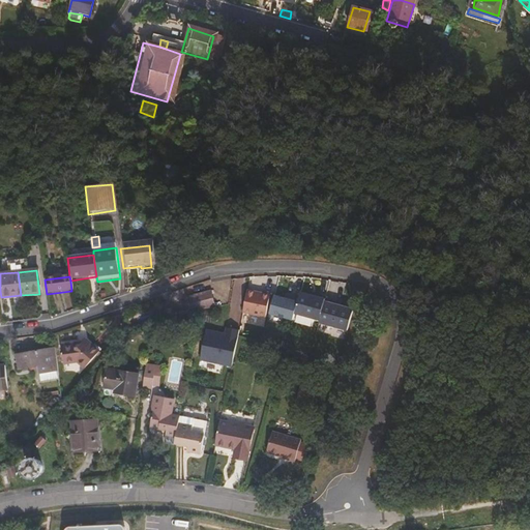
[(247,287),(244,314),(268,316),(270,290),(247,287)]
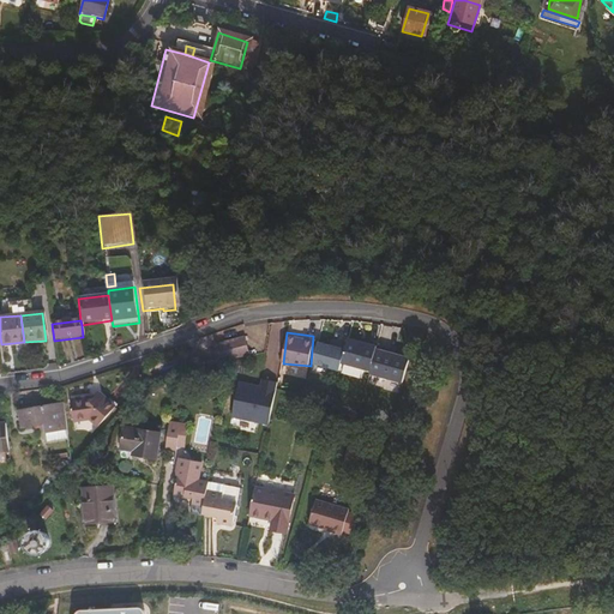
[(248,354),(244,338),(212,347),(217,362),(248,354)]
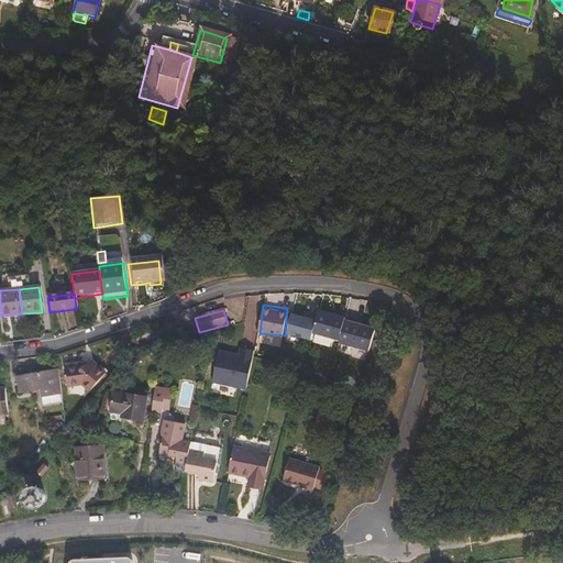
[(372,349),(377,323),(319,311),(318,318),(291,312),(287,334),(312,340),(313,335),(372,349)]
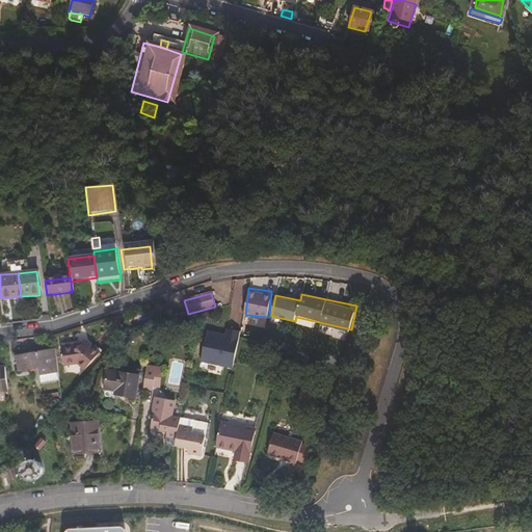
[(142,318),(145,328),(152,326),(160,323),(157,315),(151,317),(150,315),(142,318)]
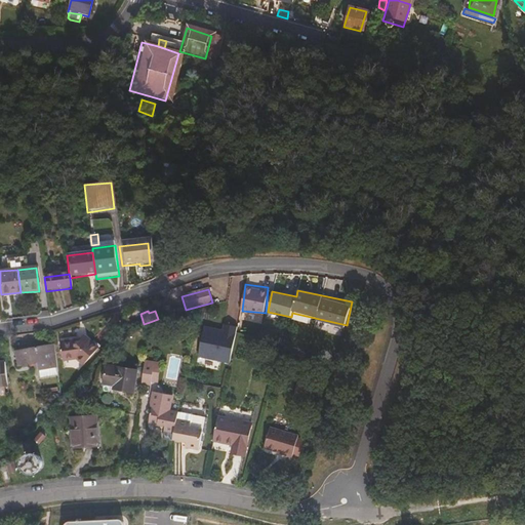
[(198,357),(231,363),(238,325),(225,322),(224,328),(204,324),(198,357)]
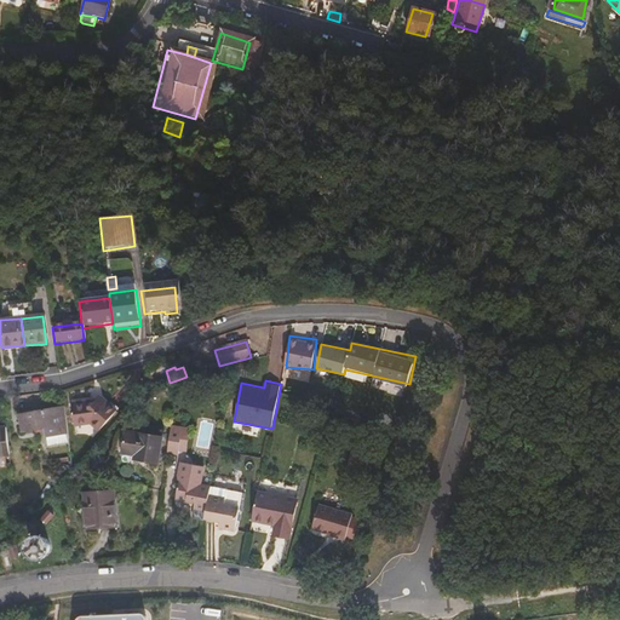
[(313,395),(308,389),(300,391),(299,397),(304,402),(311,401),(313,395)]
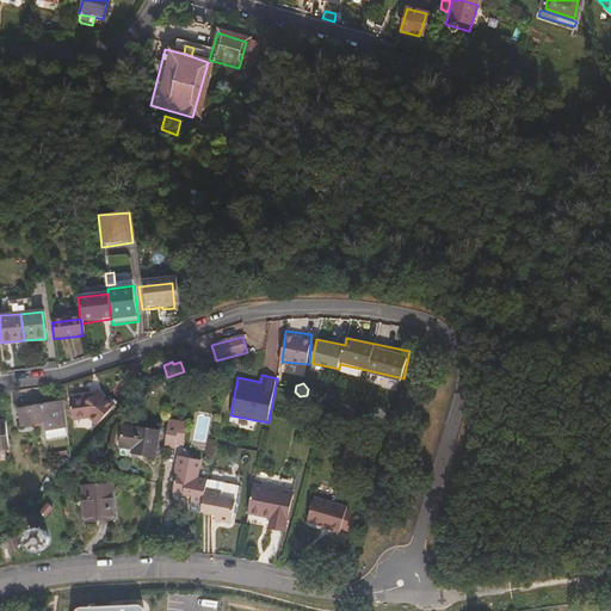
[(88,399),(67,402),(69,419),(86,418),(94,425),(110,407),(94,393),(88,399)]
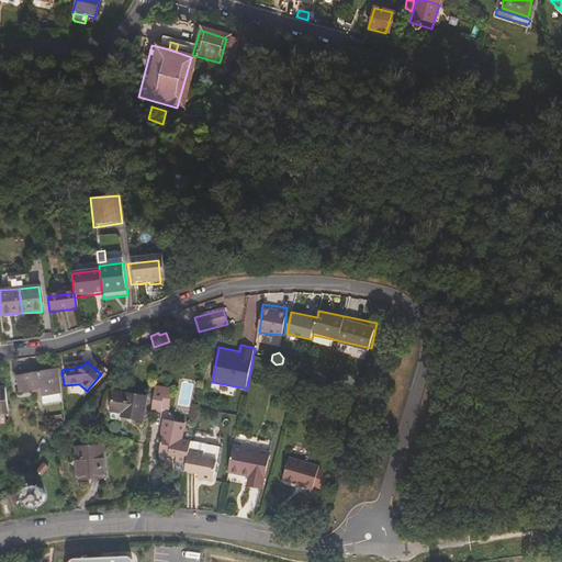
[(58,395),(55,370),(14,375),(17,392),(36,390),(37,398),(41,397),(58,395)]
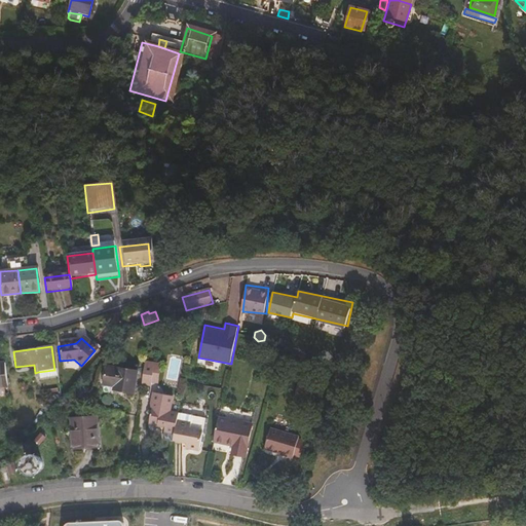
[(177,380),(182,359),(171,357),(165,378),(177,380)]
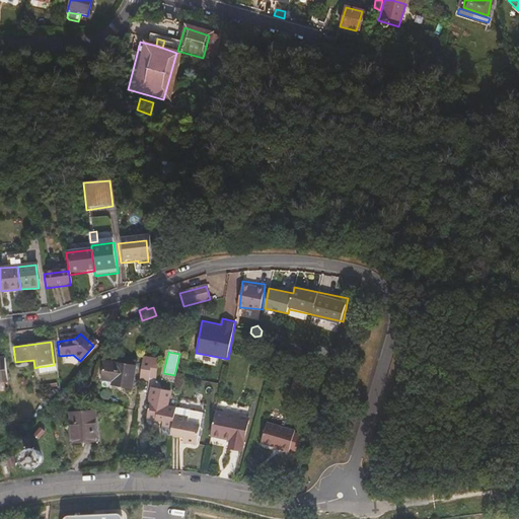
[(143,358),(140,380),(148,382),(148,379),(155,380),(159,360),(143,358)]
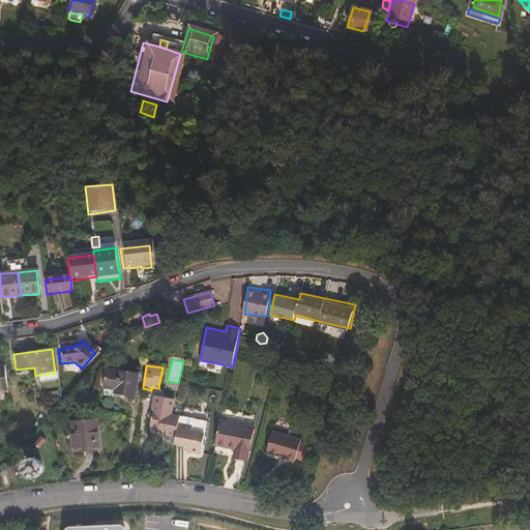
[(39,383),(56,381),(55,373),(38,375),(39,383)]
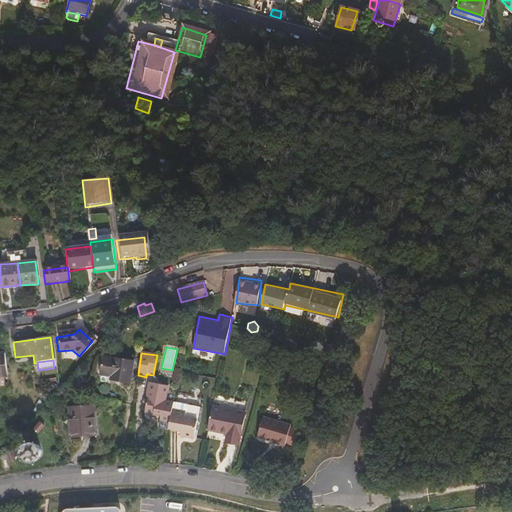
[(130,386),(133,364),(104,360),(101,378),(111,379),(111,383),(130,386)]
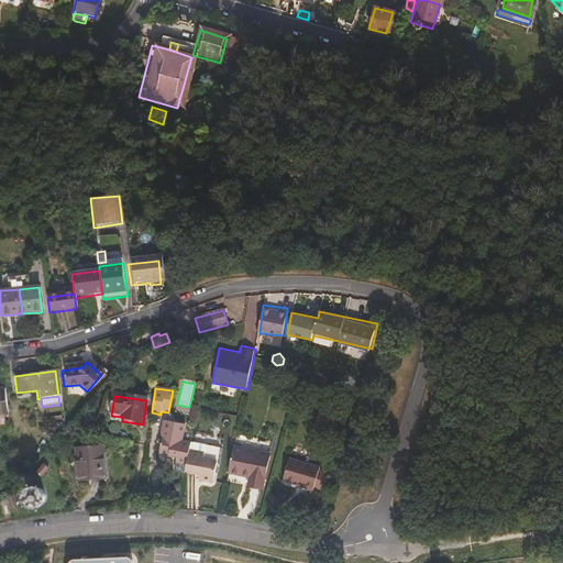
[(53,437),(62,426),(56,421),(46,431),(53,437)]
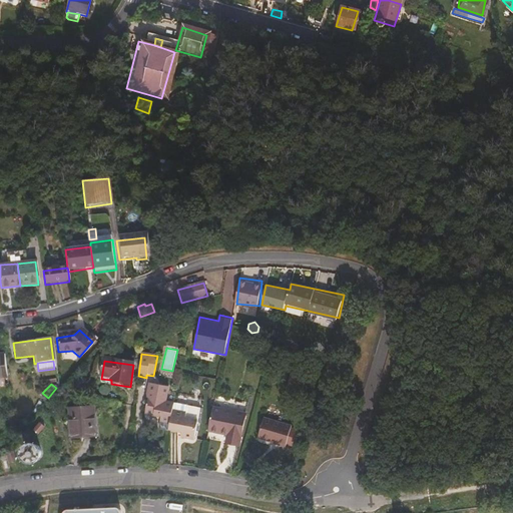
[(161,432),(169,434),(169,430),(173,406),(165,404),(167,390),(150,387),(145,416),(161,419),(160,424),(159,430),(161,432)]
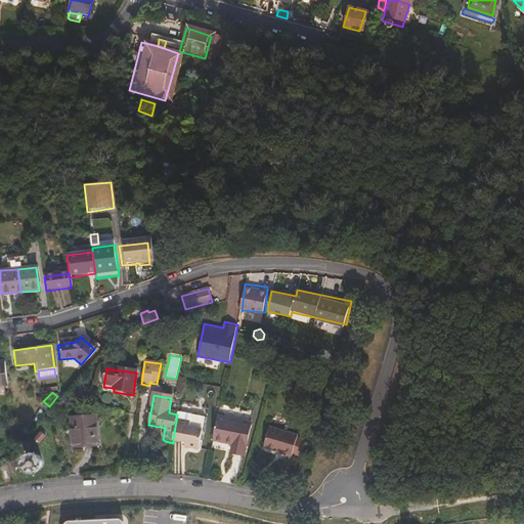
[(177,415),(173,439),(186,441),(185,447),(200,450),(205,421),(177,415)]
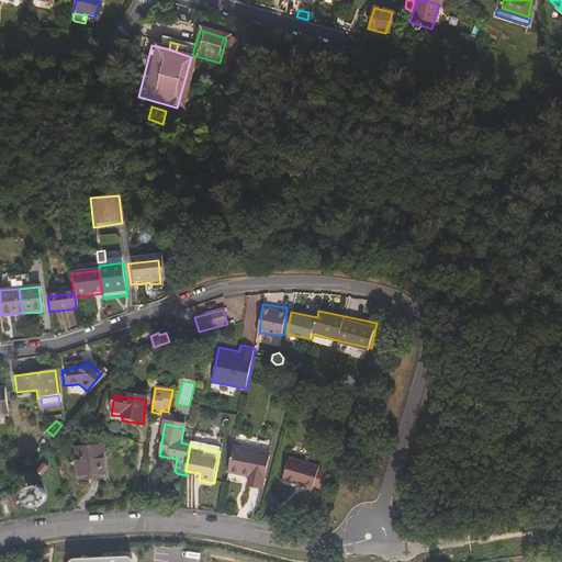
[(108,480),(107,449),(82,451),(85,482),(108,480)]
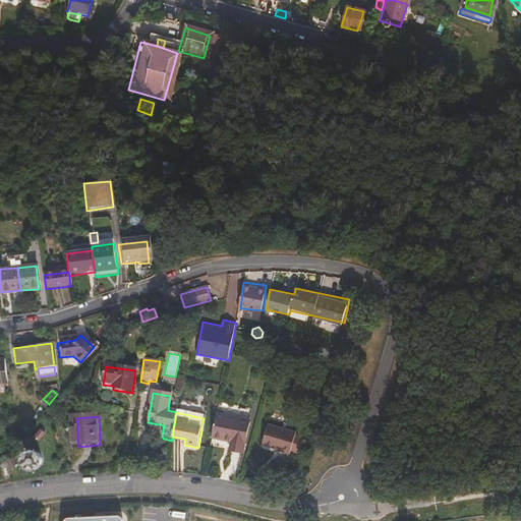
[(250,423),(216,416),(212,441),(230,445),(229,453),(244,456),(250,423)]
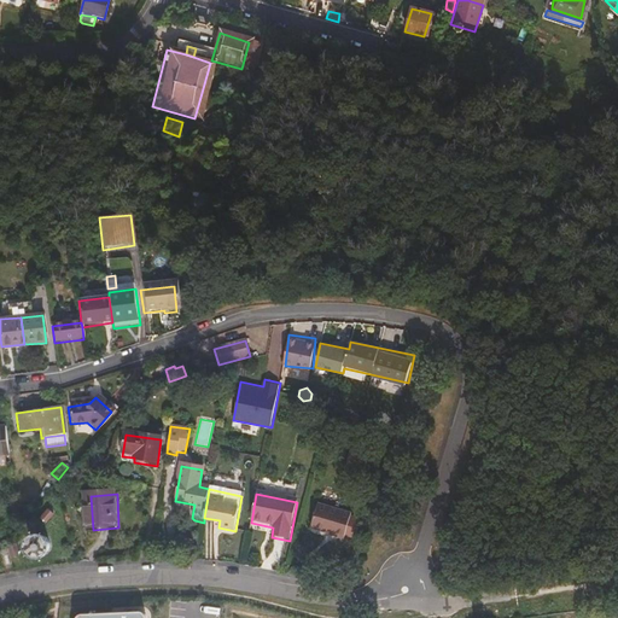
[(310,531),(345,542),(351,518),(319,507),(310,531)]
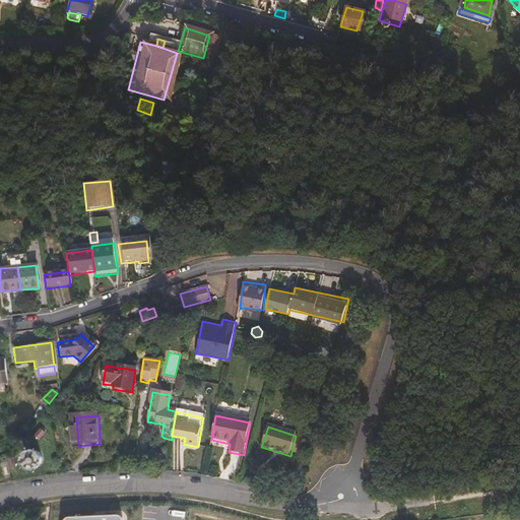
[(38,451),(36,451),(34,451),(31,452),(30,454),(29,456),(28,458),(28,460),(29,462),(30,463),(33,465),(35,466),(37,466),(39,466),(41,465),(42,463),(43,461),(44,459),(44,457),(43,455),(42,453),(40,452),(38,451)]
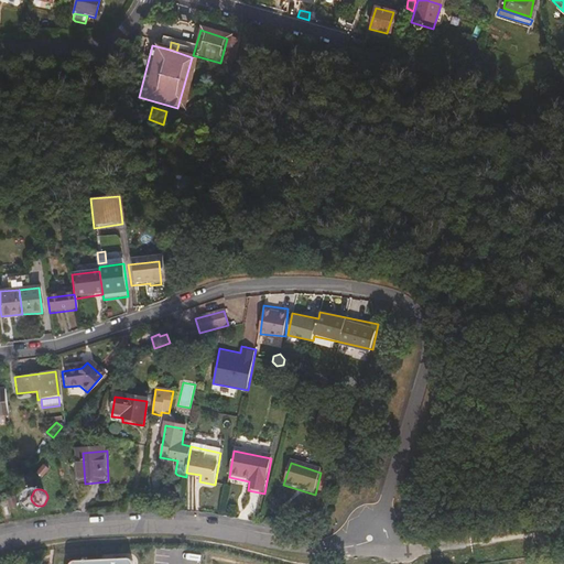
[(0,505),(0,507),(1,518),(9,517),(7,503),(0,505)]
